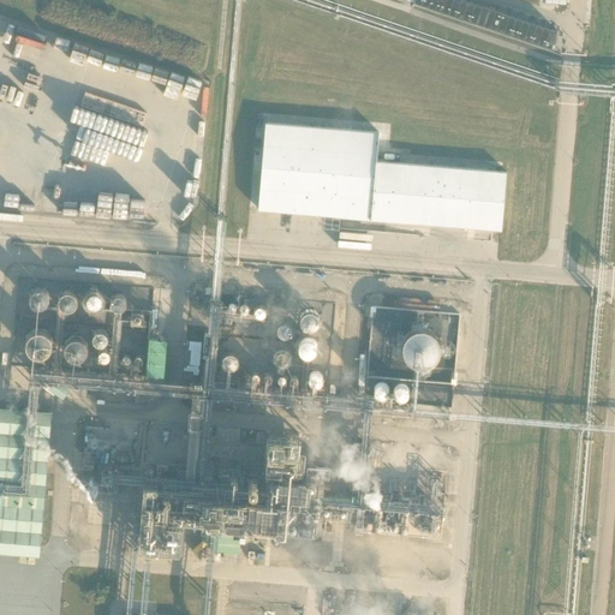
[(461,0),(416,0),(416,3),(553,48),(557,33),(461,0)]
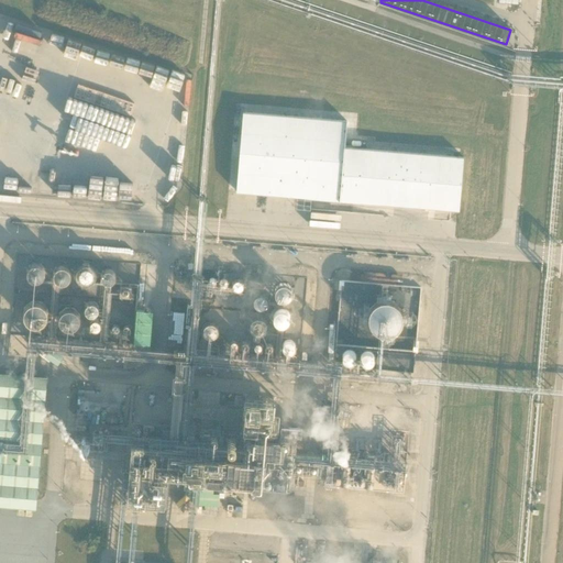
[(15,37),(41,44),(46,26),(20,20),(15,37)]
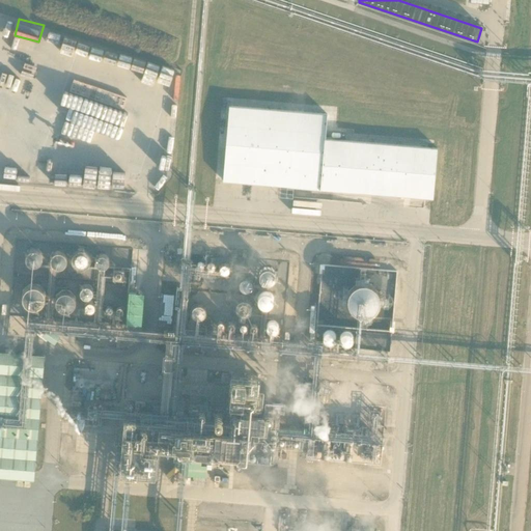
[(65,42),(67,32),(46,27),(42,42),(56,46),(58,39),(65,42)]
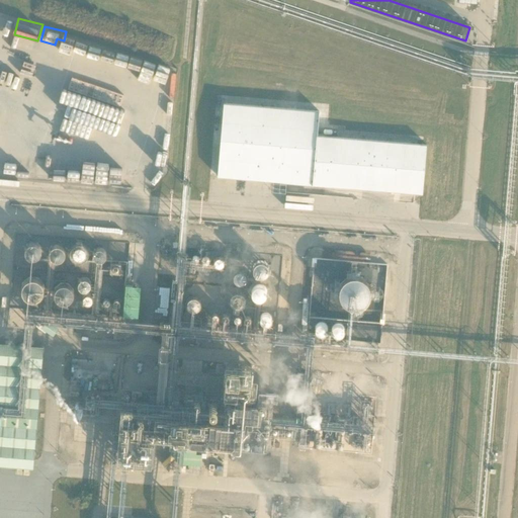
[(45,121),(77,133),(73,126),(81,120),(87,122),(81,114),(83,112),(87,114),(89,108),(93,106),(96,110),(97,110),(93,122),(111,128),(98,109),(115,115),(112,110),(121,104),(100,97),(103,89),(106,94),(108,89),(104,87),(106,84),(63,69),(49,108),(54,110),(52,114),(49,109),(45,121)]
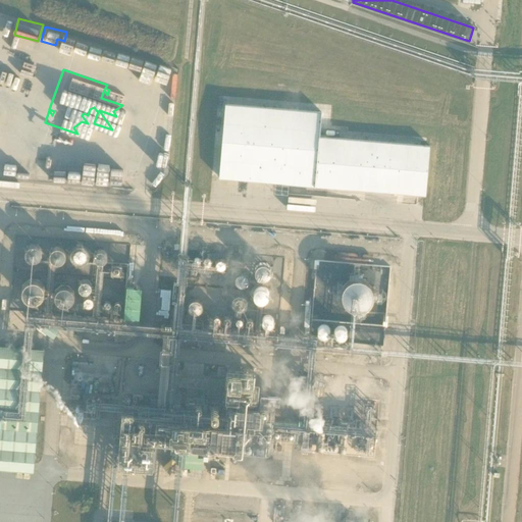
[(277,184),(427,194),(430,146),(319,136),(321,112),(269,107),(225,104),(219,177),(250,180),(277,184)]
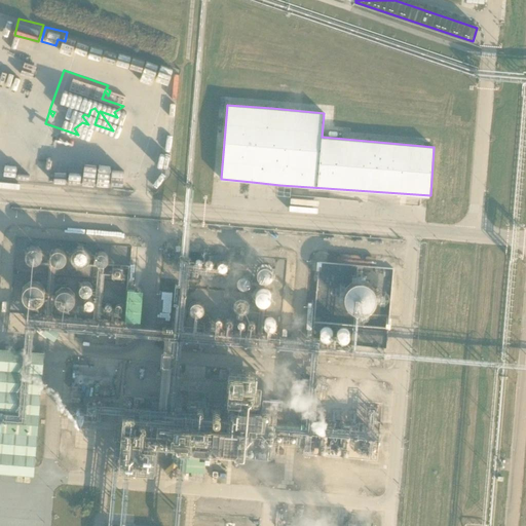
[(41,171),(41,181),(126,186),(127,171),(100,168),(100,173),(85,172),(85,168),(72,167),(72,173),(55,172),(55,171),(41,171)]
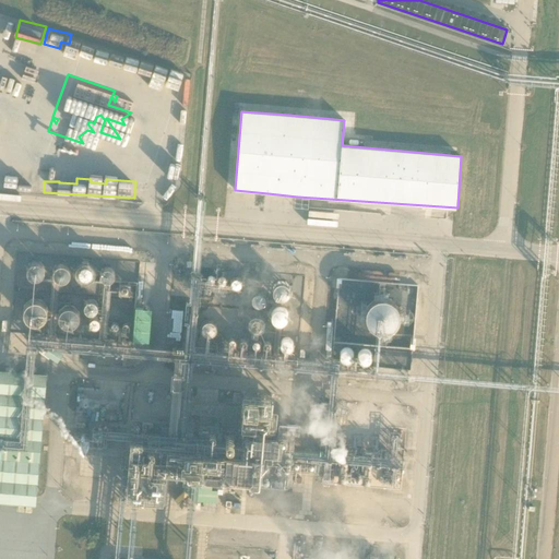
[(46,260),(32,260),(32,275),(47,274),(46,260)]
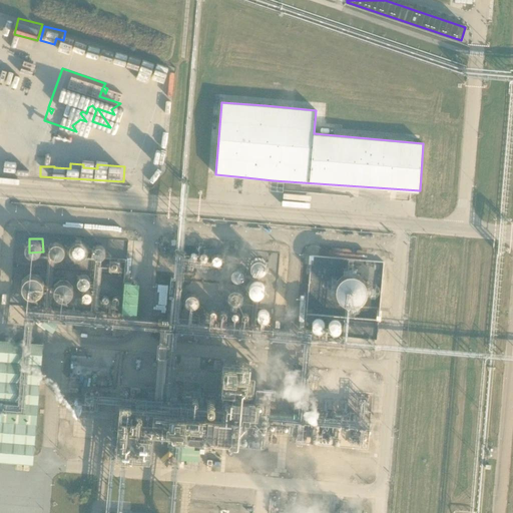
[(62,239),(52,244),(58,254),(68,249),(62,239)]
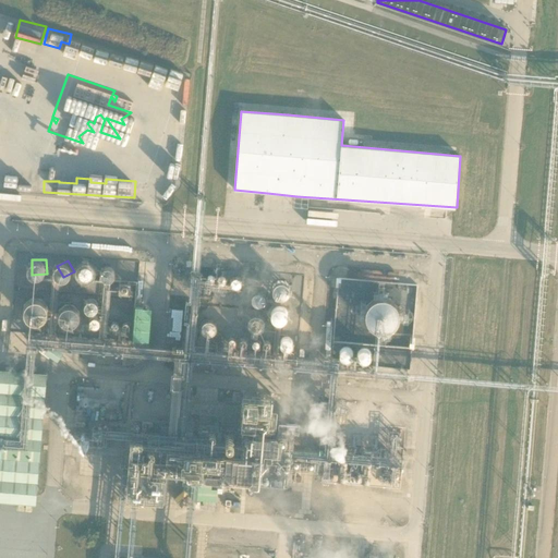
[(85,276),(95,275),(94,264),(84,265),(85,276)]
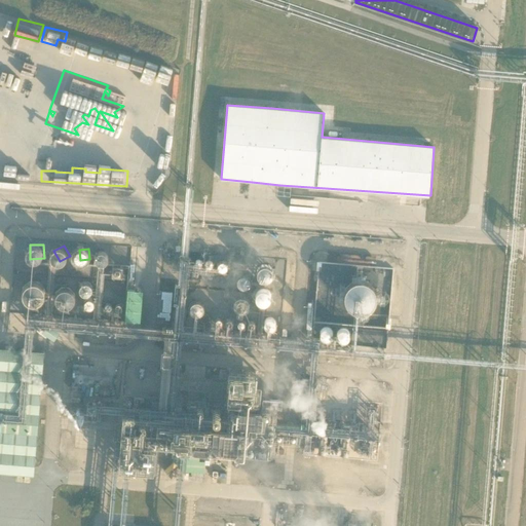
[(263,277),(274,277),(275,264),(263,264),(263,277)]
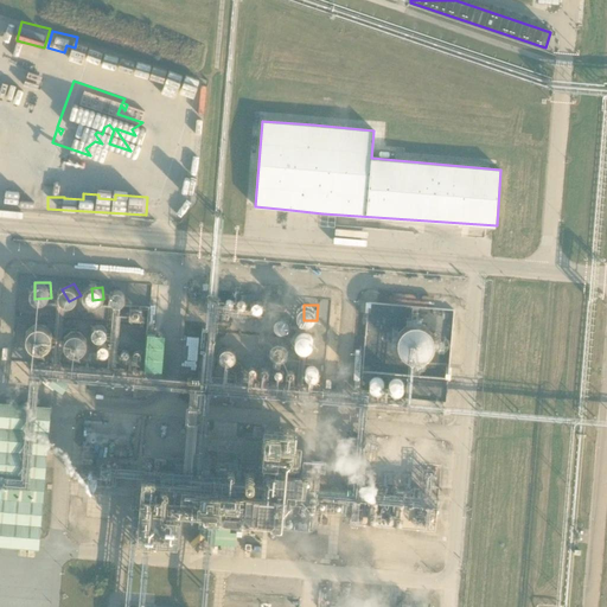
[(441,331),(413,318),(401,347),(429,359),(441,331)]
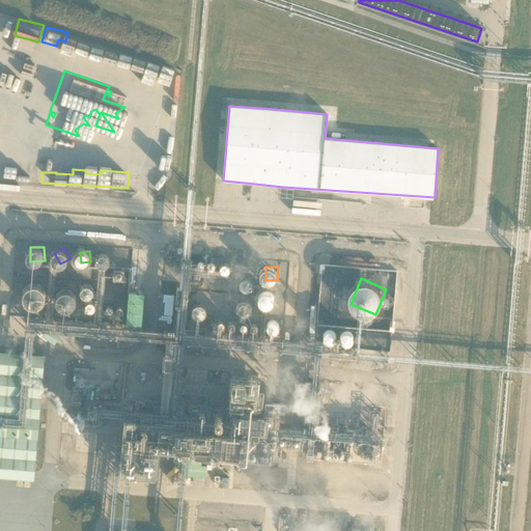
[(47,302),(47,284),(28,284),(27,302),(47,302)]
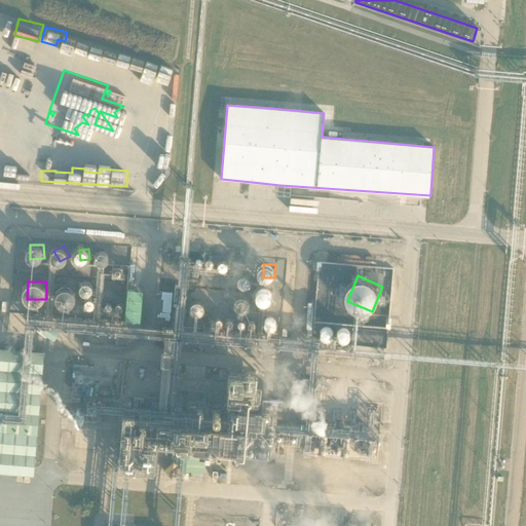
[(273,287),(261,287),(261,302),(274,302),(273,287)]
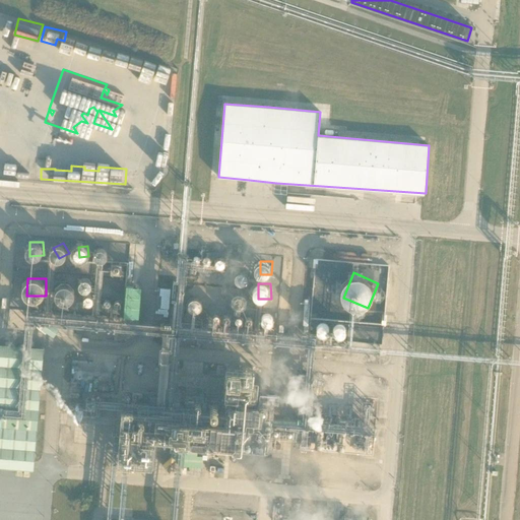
[(74,284),(59,284),(59,299),(74,299),(74,284)]
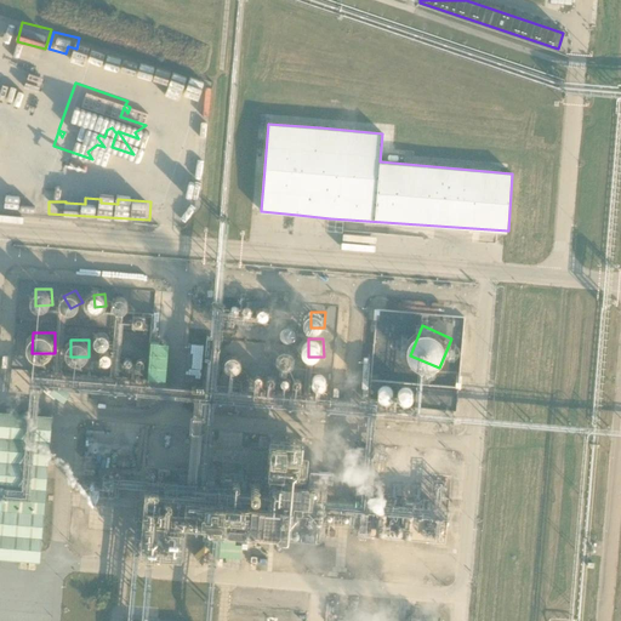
[(171,346),(153,345),(151,382),(167,383),(171,346)]
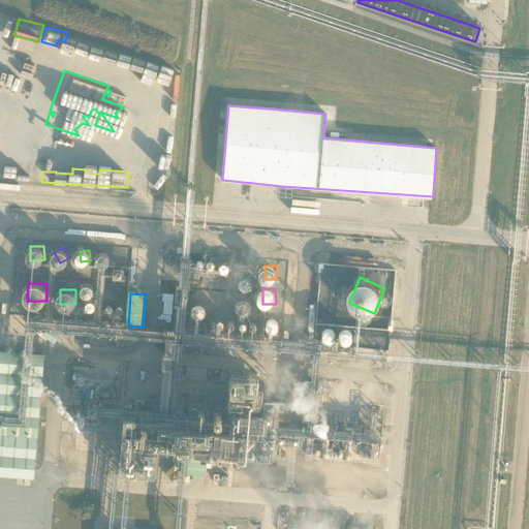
[(350,319),(356,323),(362,314),(355,310),(350,319)]
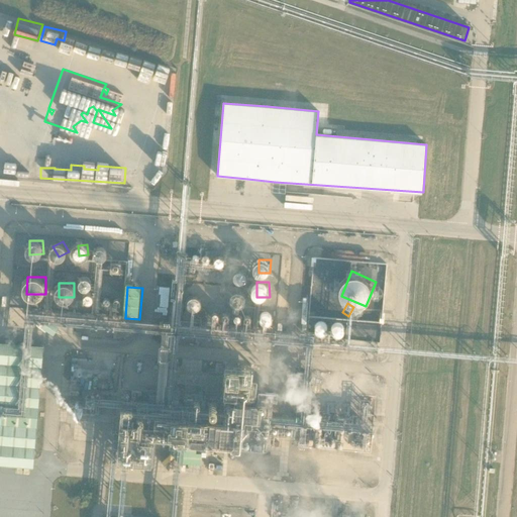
[(41,357),(0,353),(0,454),(32,457),(41,357)]
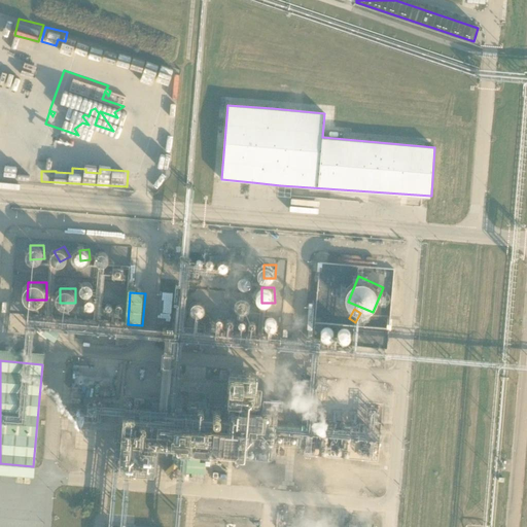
[(102,401),(85,399),(83,421),(100,422),(102,401)]
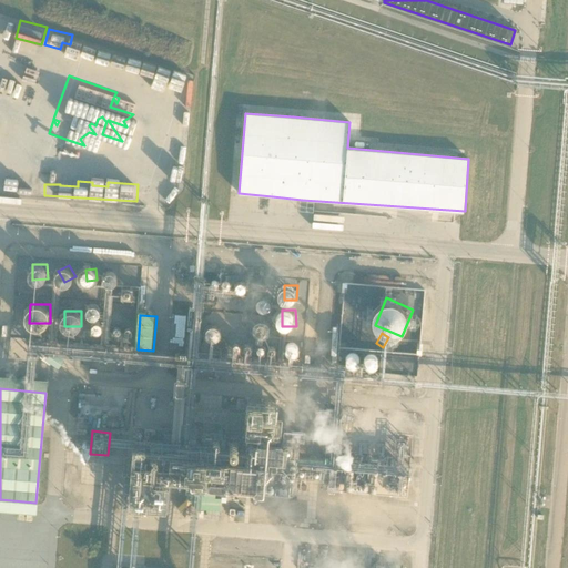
[(150,477),(291,490),(294,454),(152,442),(150,477)]
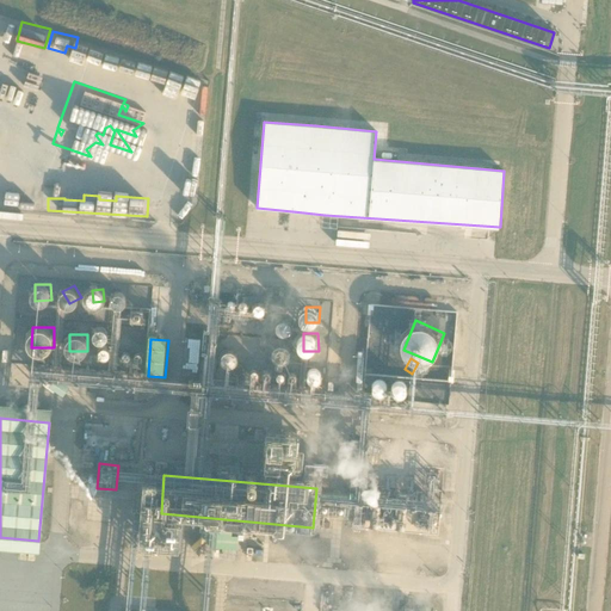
[(351,530),(425,536),(429,500),(355,493),(351,530)]
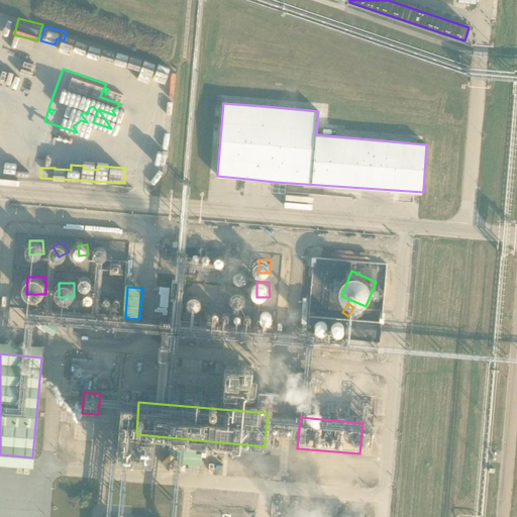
[(194,506),(193,516),(205,516),(206,506),(194,506)]
